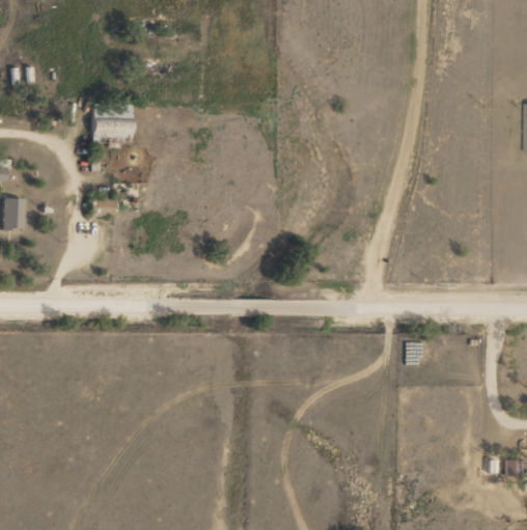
[(132,146),(133,105),(93,103),(92,171),(101,171),(102,145),(132,146)]
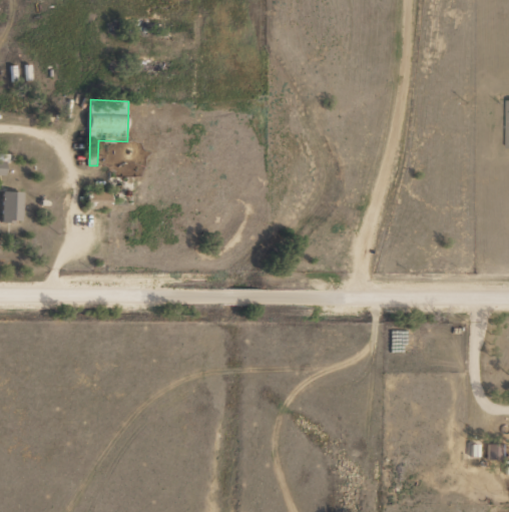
[(9,154),(0,153),(0,174),(9,175),(9,154)]
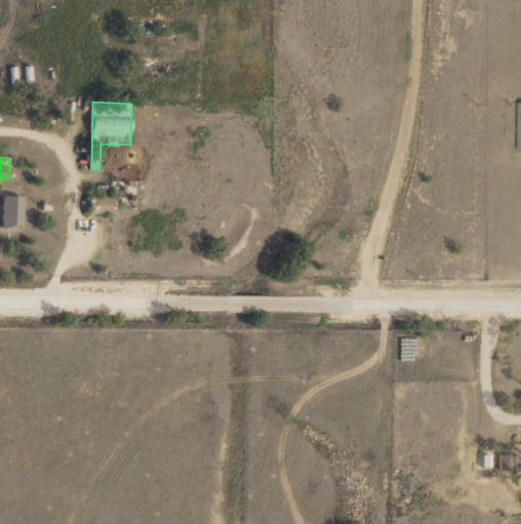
[(3,228),(24,228),(24,197),(3,197),(3,228)]
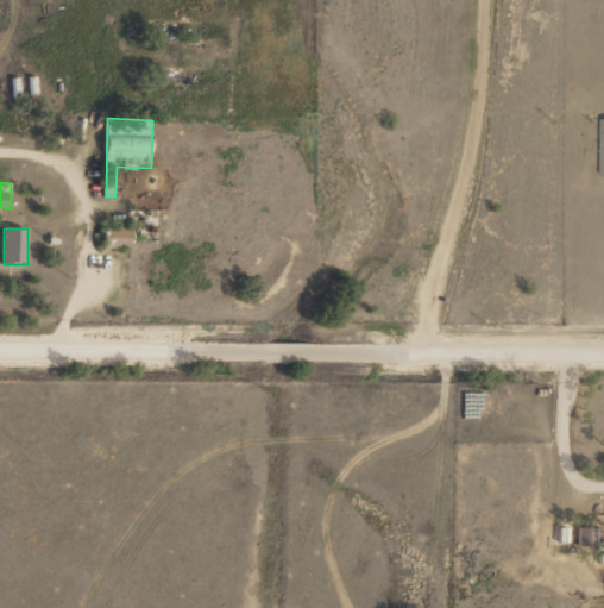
[(598,527),(582,528),(583,545),(599,544),(598,527)]
